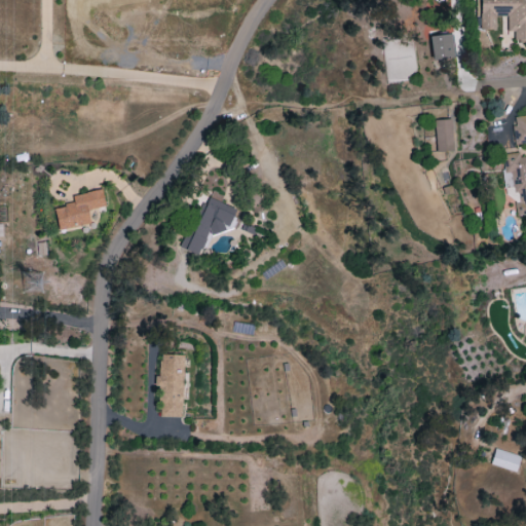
[(525,0),(479,0),(480,29),(495,29),(495,15),(506,15),(506,31),(514,31),(514,40),(525,39),(525,0)]
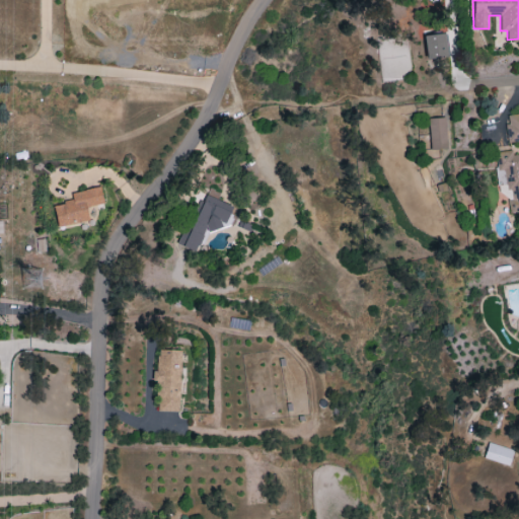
[(424,34),(425,59),(446,58),(445,33),(424,34)]
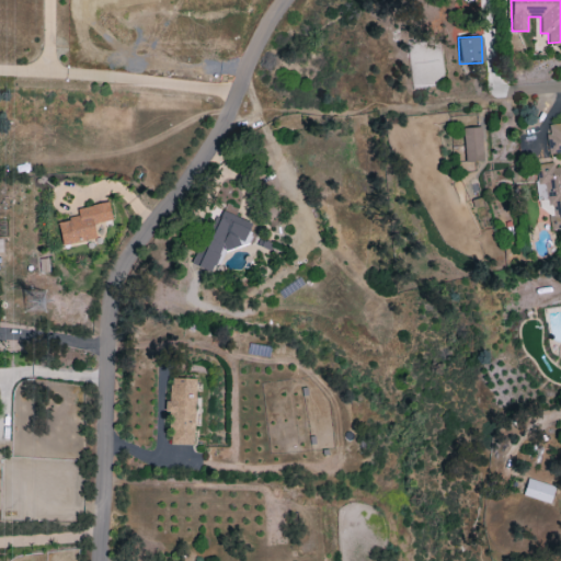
[(548,153),(560,152),(560,123),(547,124),(548,153)]
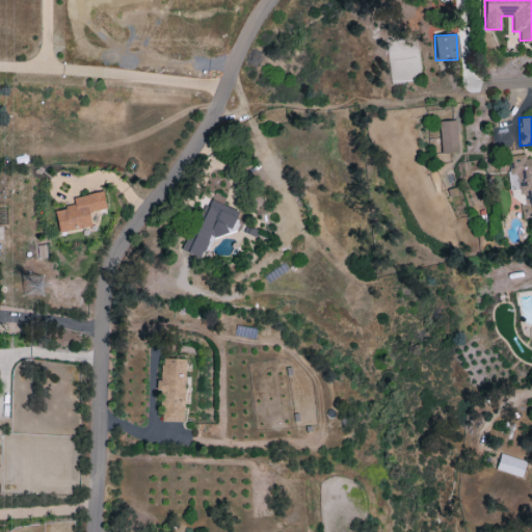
[(458,152),(456,120),(439,121),(440,153),(458,152)]
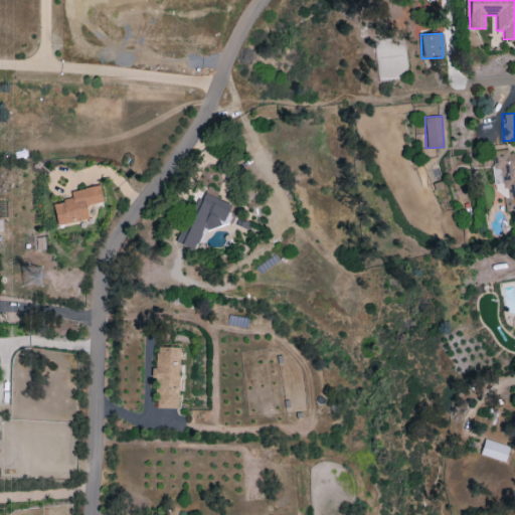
[(506,210),(514,209),(514,152),(508,154),(508,149),(489,151),(493,180),(500,179),(502,189),(504,189),(506,210)]
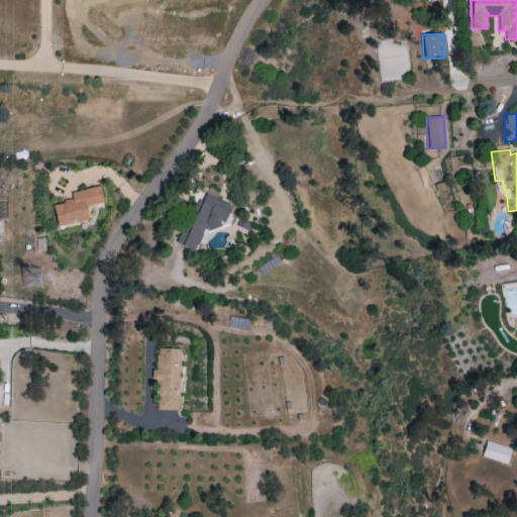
[(102,202),(100,186),(70,192),(72,200),(53,203),(57,225),(88,220),(86,206),(102,202)]
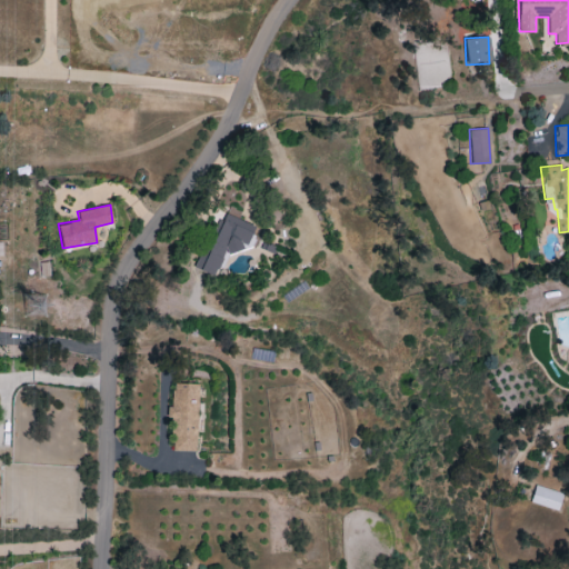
[(253,225),(223,213),(209,252),(201,249),(193,268),(215,276),(225,249),(241,256),(253,225)]
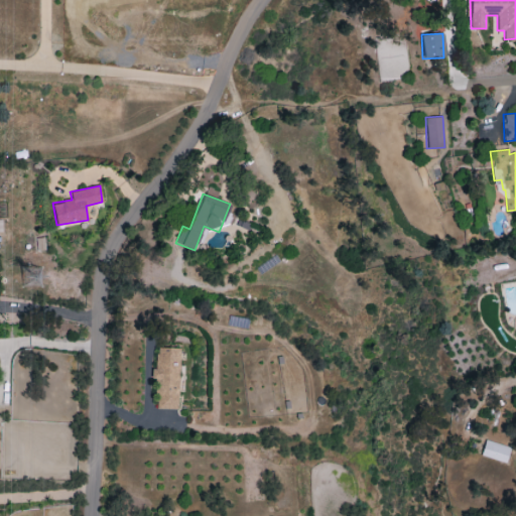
[(178,409),(179,348),(156,348),(156,369),(155,369),(155,408),(178,409)]
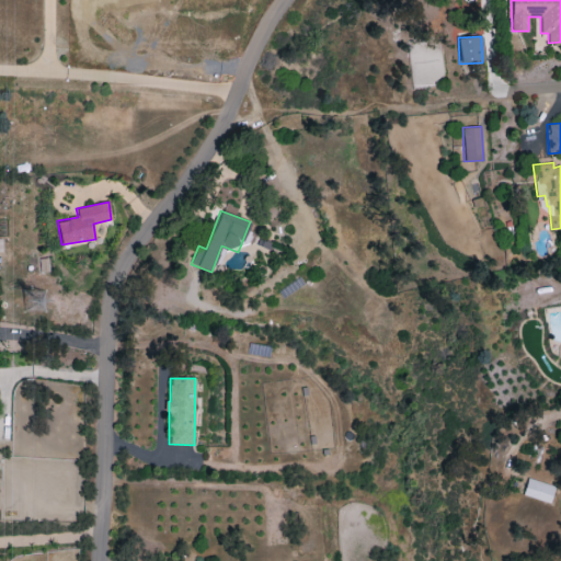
[(551,502),(554,484),(526,480),(523,496),(551,502)]
